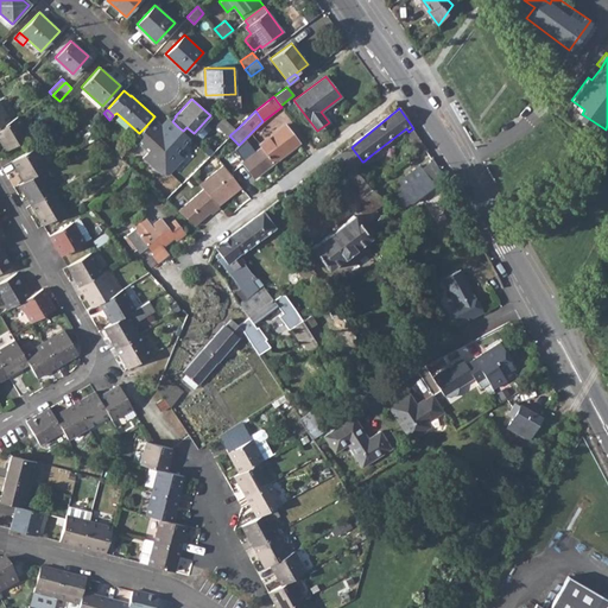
[(10,120),(0,126),(0,140),(6,150),(29,137),(17,116),(10,120)]
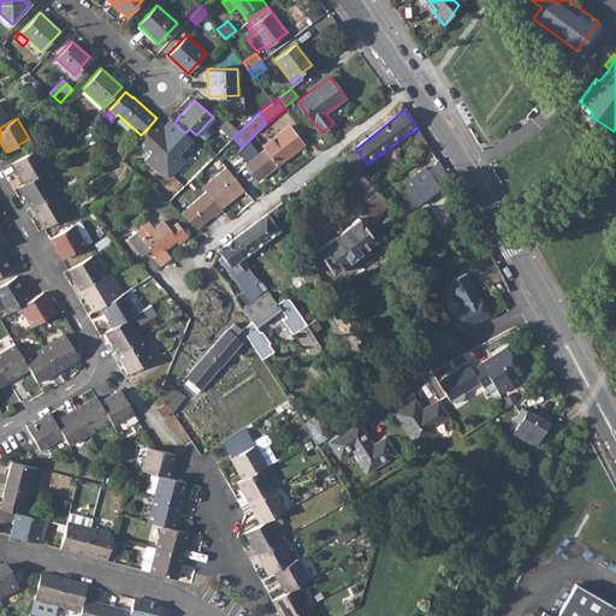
[(153,135),(163,125),(155,118),(155,119),(147,129),(153,135)]
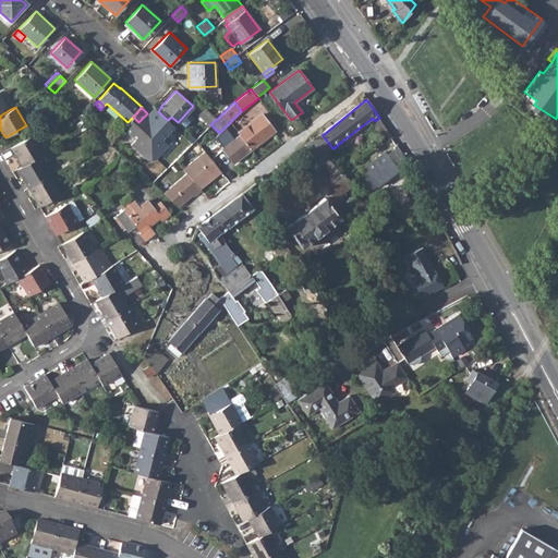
[(205,107),(198,113),(210,124),(217,119),(213,114),(205,107)]
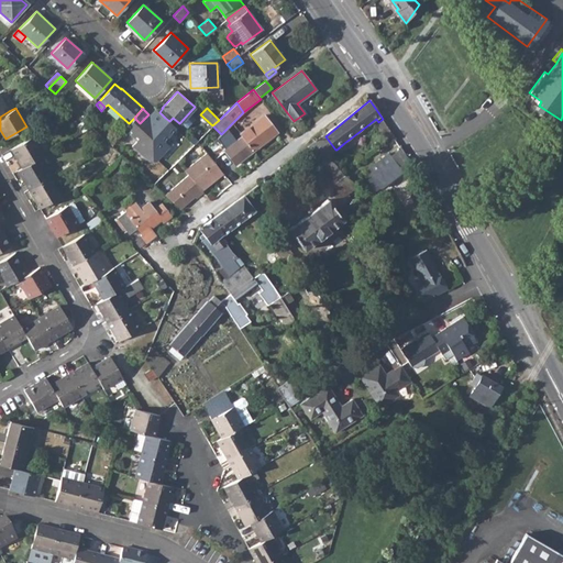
[(159,112),(155,109),(150,116),(159,124),(165,118),(159,112)]
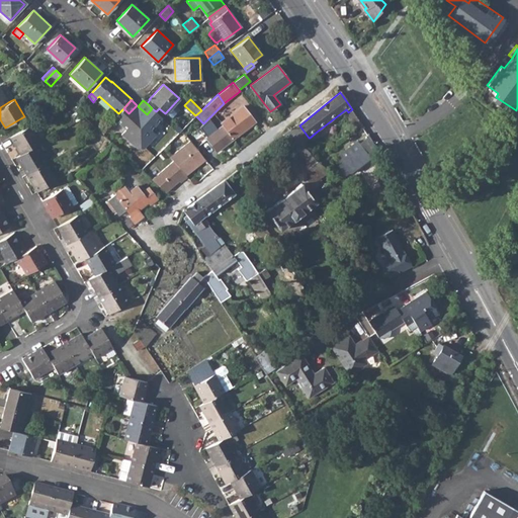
[(166,112),(169,116),(179,106),(178,102),(177,100),(166,112)]
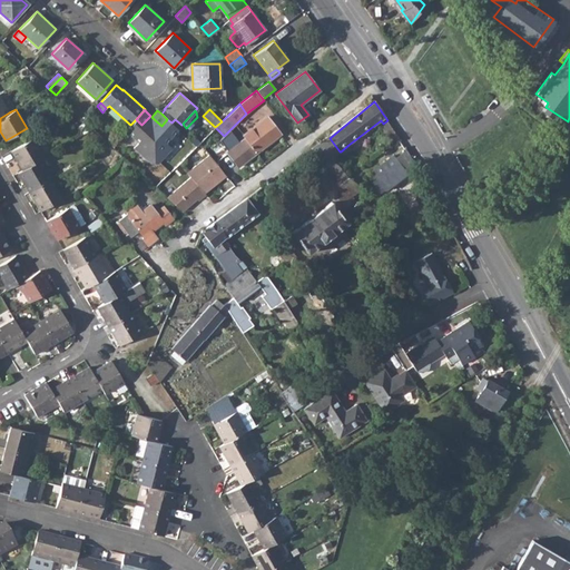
[(217,117),(222,121),(228,115),(225,110),(217,117)]
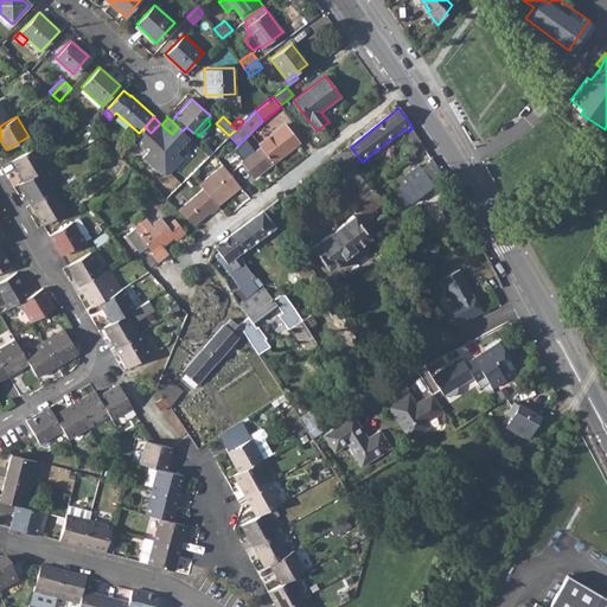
[(76,125),(81,134),(87,131),(82,122),(76,125)]
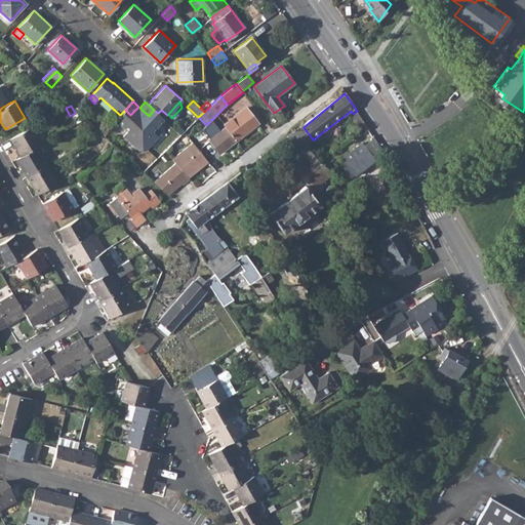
[(149,116),(139,108),(138,107),(130,115),(125,110),(120,115),(116,120),(127,131),(123,135),(136,148),(140,144),(147,149),(158,135),(153,130),(164,119),(158,113),(154,110),(149,116)]
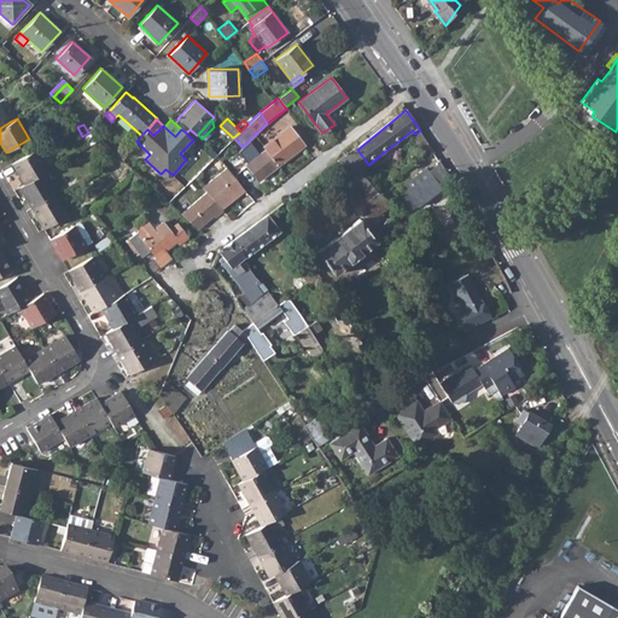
[(290,126),(263,146),(266,149),(278,164),(304,145),(290,126)]
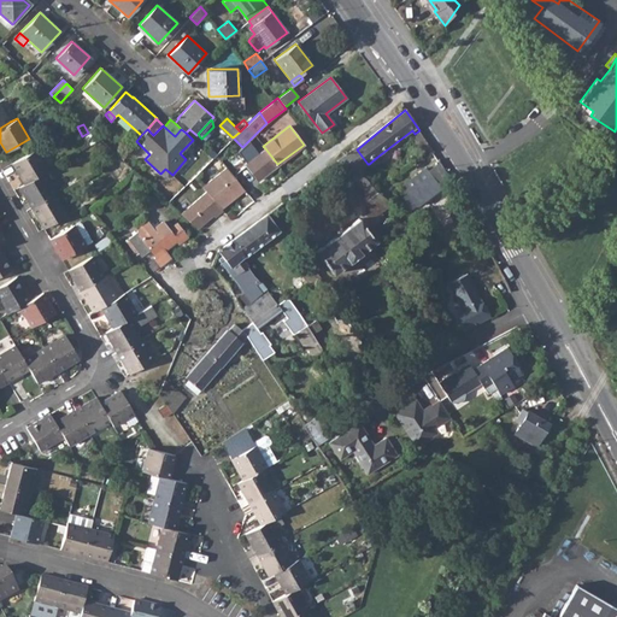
[(412,136),(424,156),(432,151),(419,131),(412,136)]
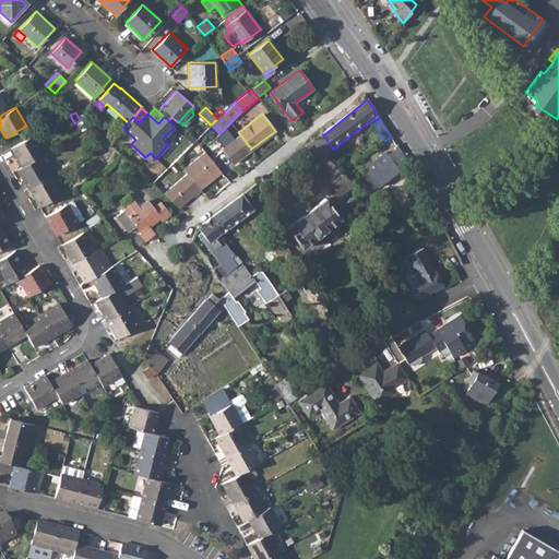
[(33,134),(11,147),(22,166),(39,156),(44,154),(33,134)]
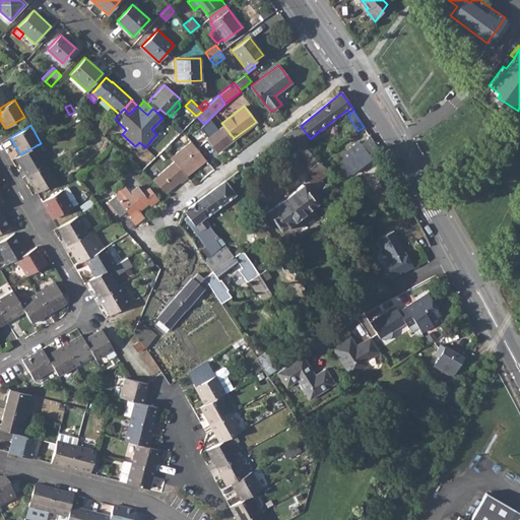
[(207,137),(206,138),(216,151),(234,138),(223,125),(216,130),(207,137)]
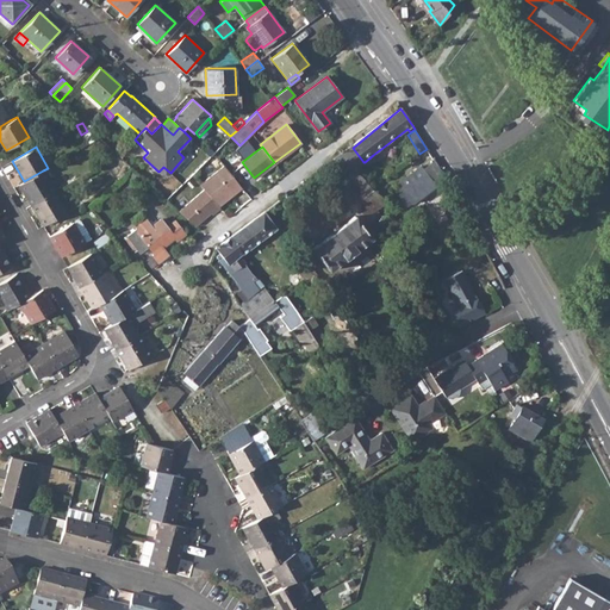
[(352,147),(335,161),(346,176),(354,169),(363,162),(353,148),(352,147)]
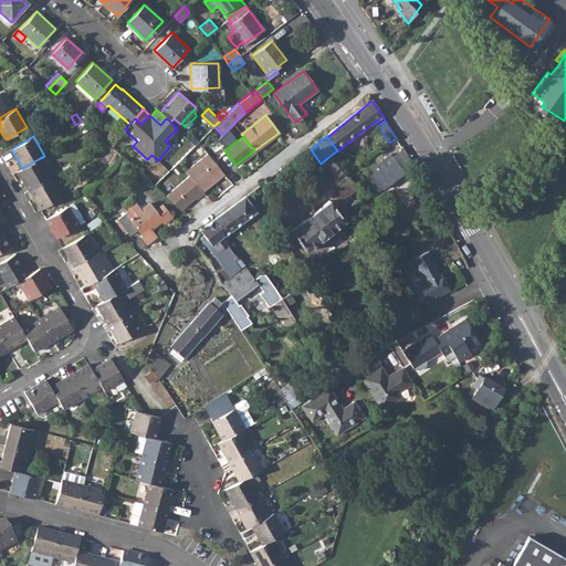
[(222,145),(226,149),(236,142),(232,138),(222,145)]
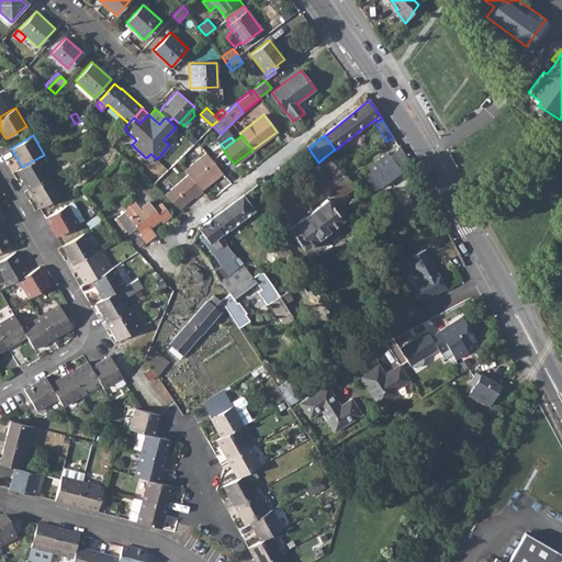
[(336,149),(340,154),(347,148),(344,143),(336,149)]
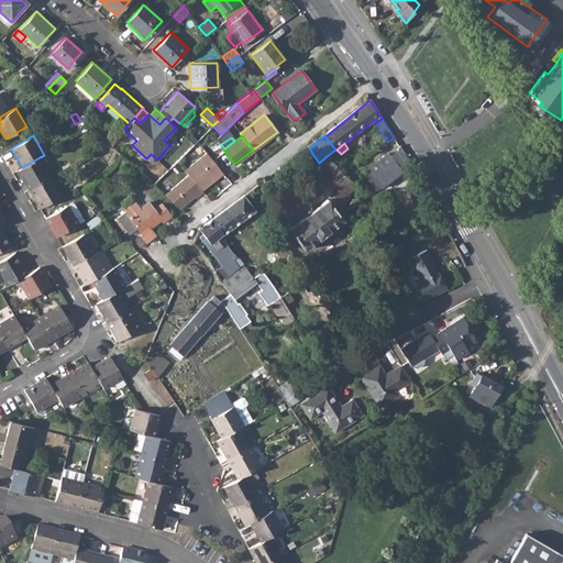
[(206,152),(184,170),(187,175),(201,190),(222,173),(206,152)]
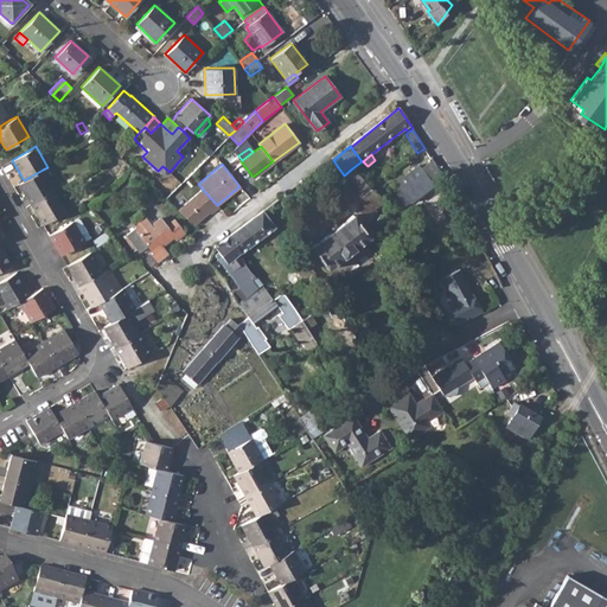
[(420,166),(396,184),(402,192),(409,204),(433,185),(428,178),(420,166)]
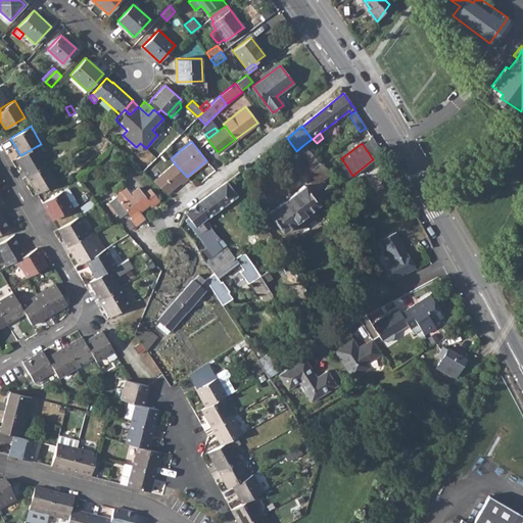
[(377,144),(370,148),(372,151),(369,153),(373,159),(383,153),(377,144)]
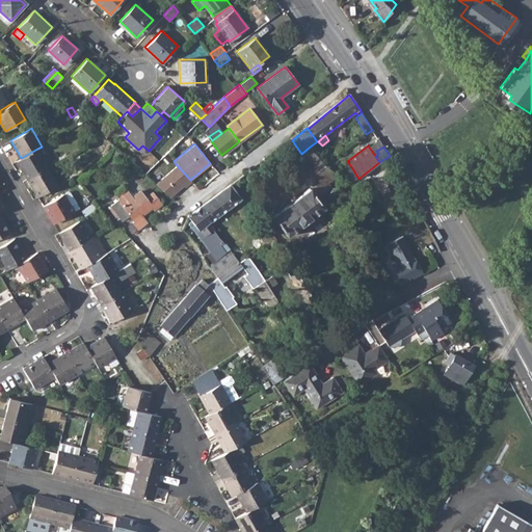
[(301,154),(318,189),(338,177),(326,169),(309,148),(301,154)]
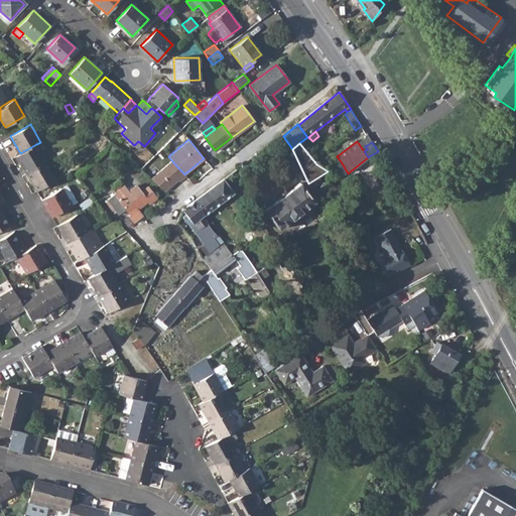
[(20,153),(16,155),(26,173),(46,161),(36,144),(20,153)]
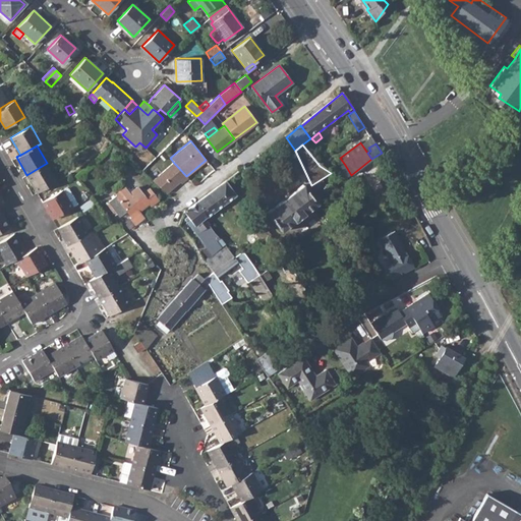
[(281,149),(270,157),(275,164),(286,156),(281,149)]
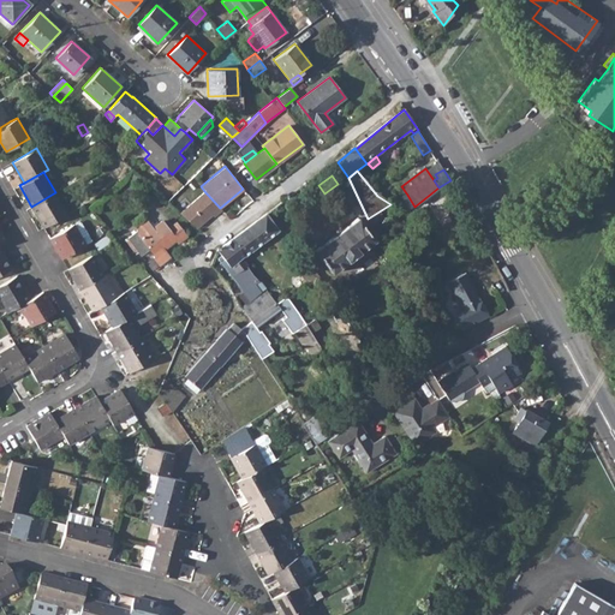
[(220,208),(204,191),(179,213),(196,228),(212,215),(213,216),(221,210),(220,208)]
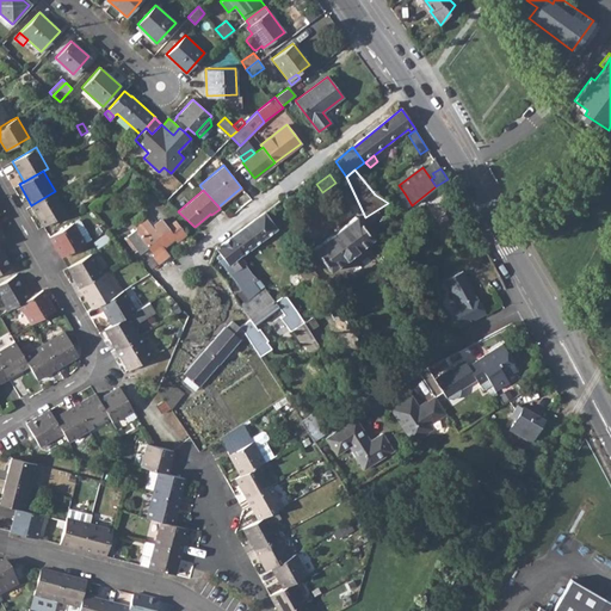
[(55,191),(31,205),(43,226),(67,211),(55,191)]
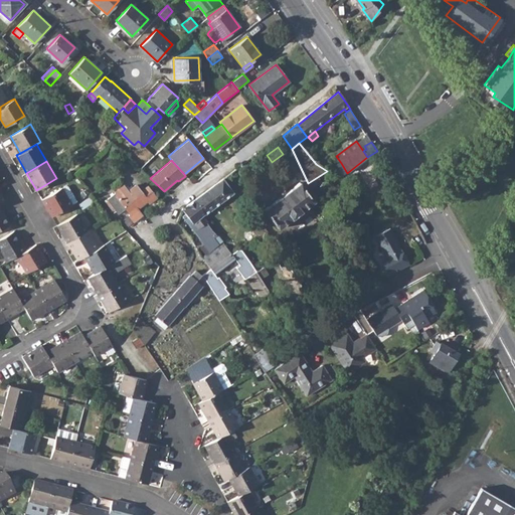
[(333,169),(340,179),(347,173),(341,163),(333,169)]
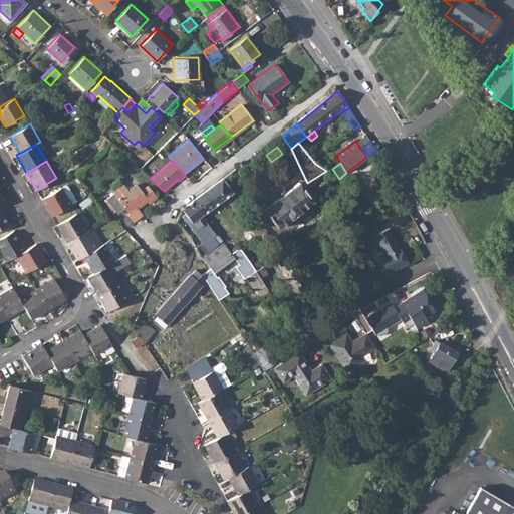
[(387,172),(380,175),(384,184),(391,180),(387,172)]
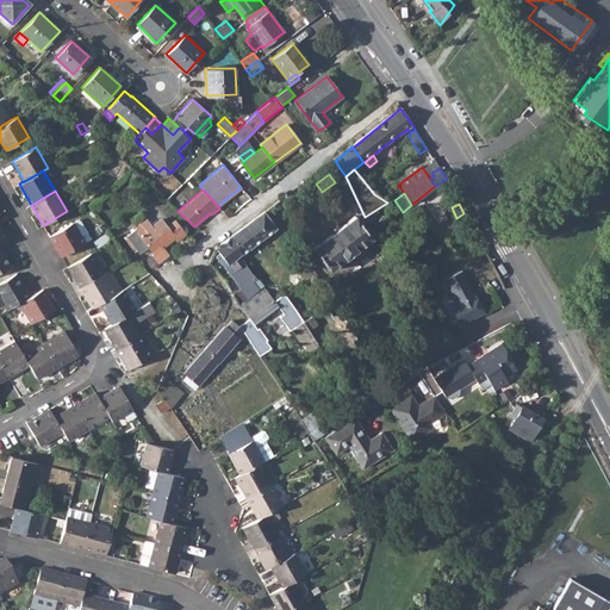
[(263,211),(230,236),(243,254),(277,229),(263,211)]
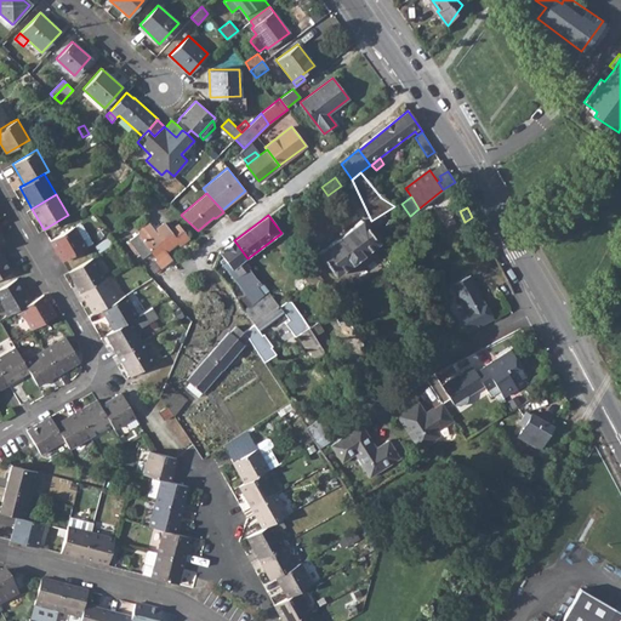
[(360,220),(318,252),(336,275),(379,243),(360,220)]
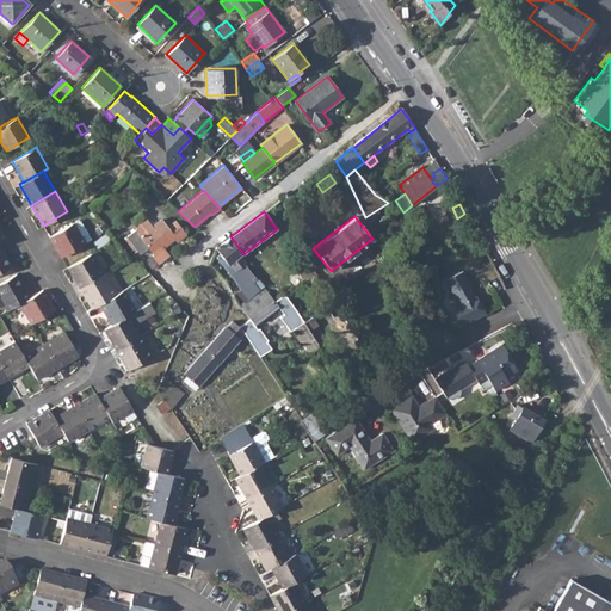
[(137,250),(140,253),(148,247),(154,254),(153,255),(158,263),(168,255),(162,248),(176,239),(178,241),(185,235),(176,221),(167,227),(161,218),(152,226),(147,218),(136,226),(137,228),(142,234),(141,235),(136,229),(128,236),(137,250)]
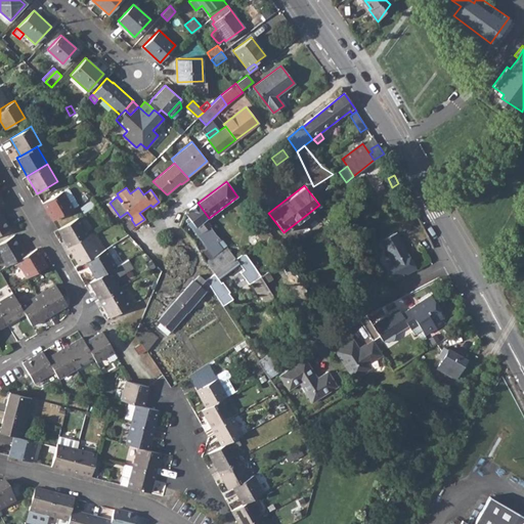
[(62,190),(42,203),(52,220),(79,205),(70,190),(64,194),(62,190)]
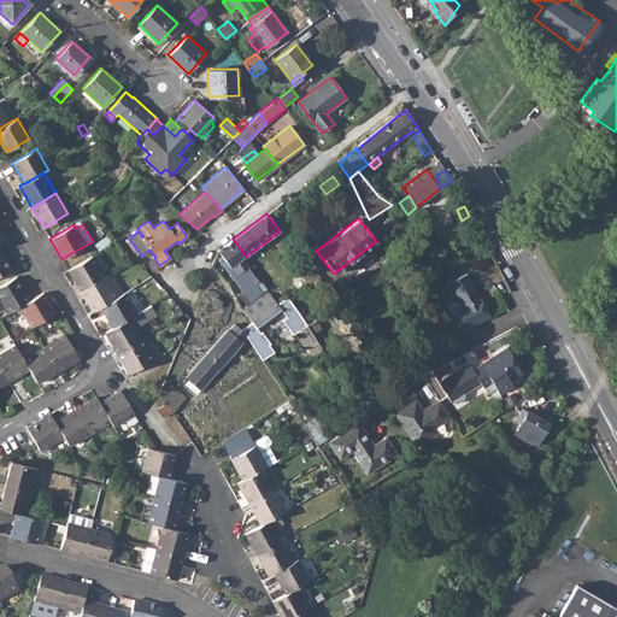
[(94,244),(99,251),(112,242),(109,236),(94,244)]
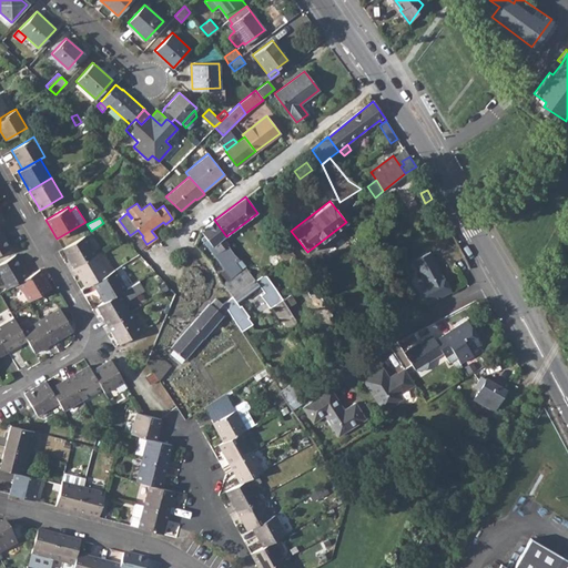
[(117,222),(125,234),(128,232),(119,220),(117,222)]
